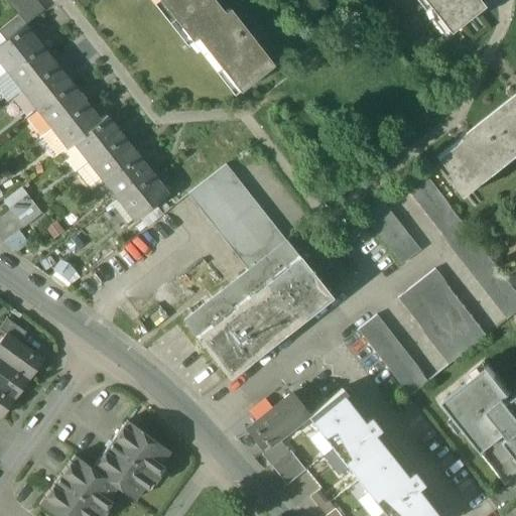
[(43,10),(34,0),(3,0),(16,16),(24,25),(43,10)]
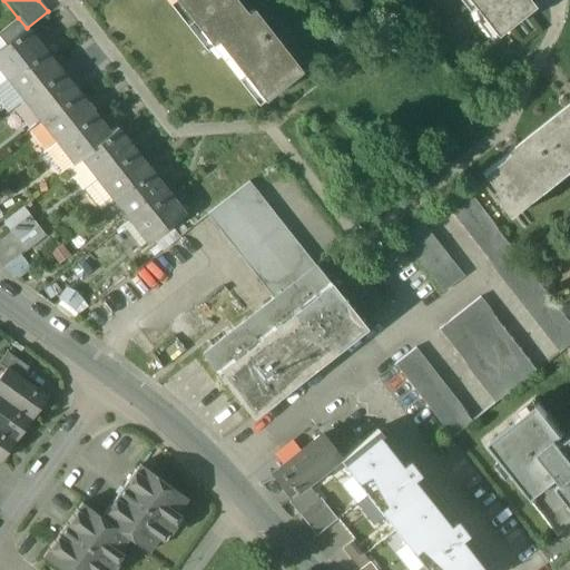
[(216,41),(247,17),(233,0),(174,0),(210,46),(216,41)]
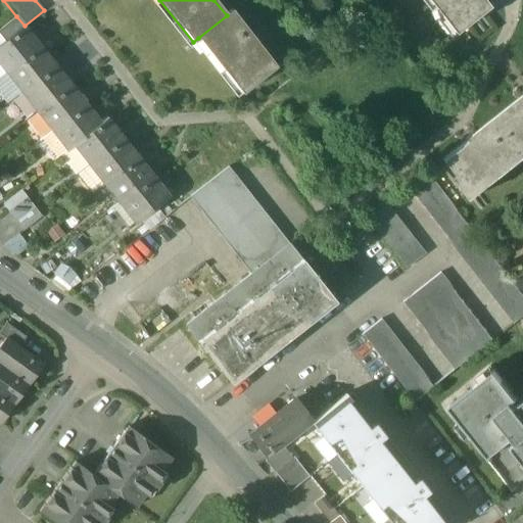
[(429,0),(455,32),(487,6),(482,0),(429,0)]
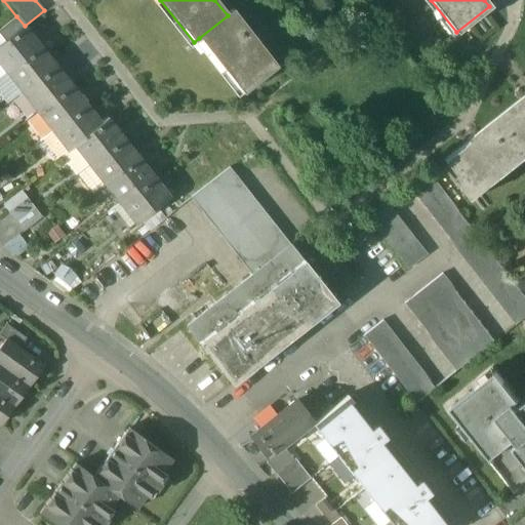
[(199,38),(244,94),(277,68),(233,11),(228,15),(199,38)]
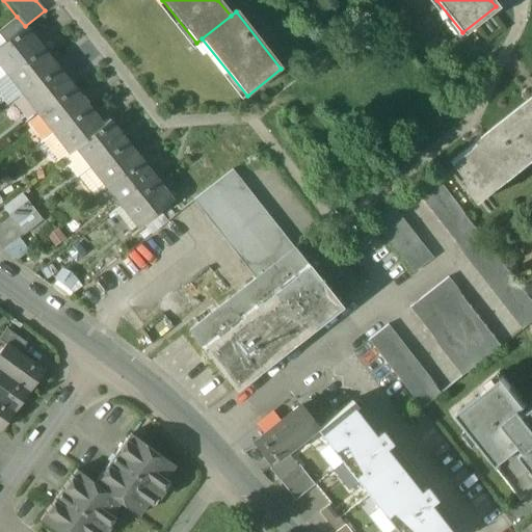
[(17,17),(0,29),(0,34),(5,42),(25,27),(25,26),(17,17)]
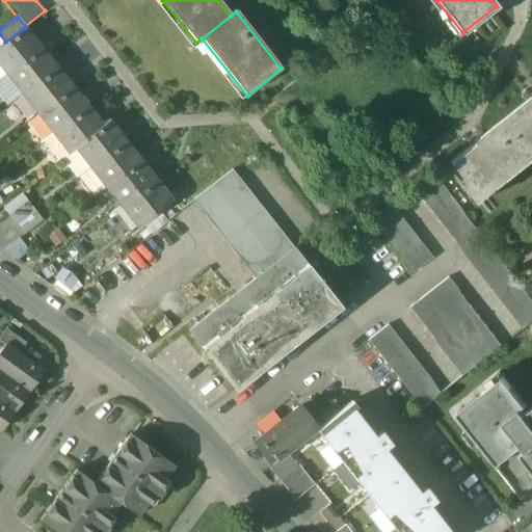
[(5,42),(0,46),(0,67),(6,74),(41,47),(25,27),(5,42)]
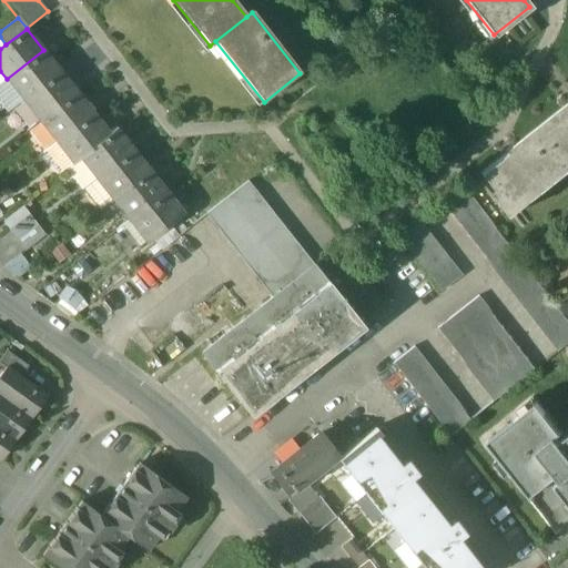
[(43,50),(7,79),(23,100),(60,71),(43,50)]
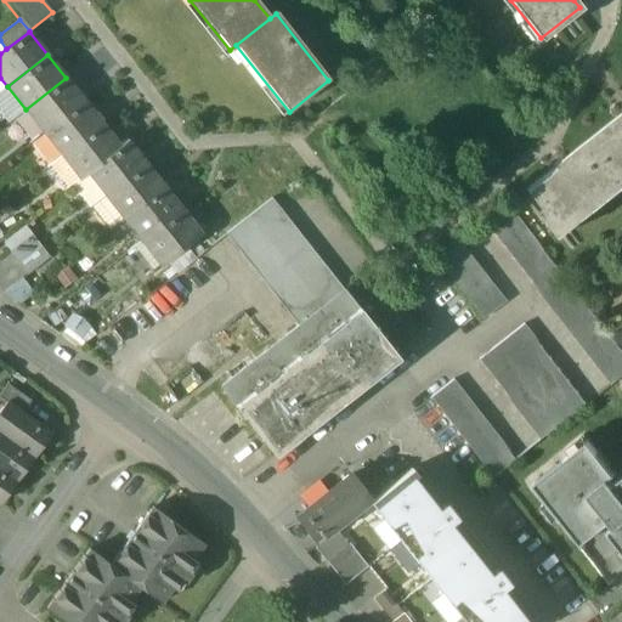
[(66,78),(26,109),(44,133),(84,101),(66,78)]
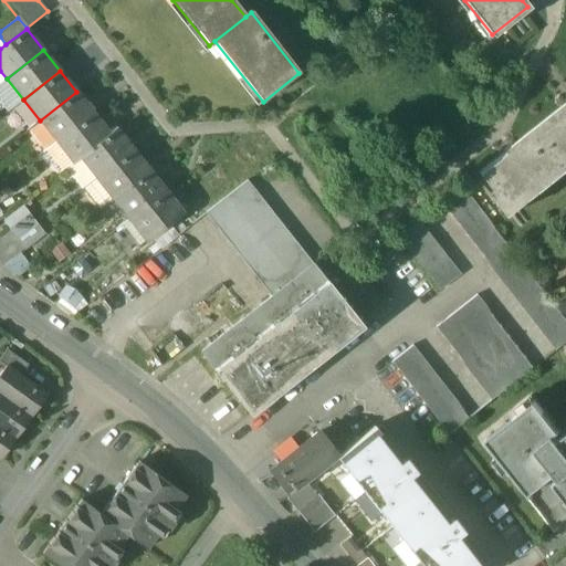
[(76,92),(40,121),(55,142),(93,113),(76,92)]
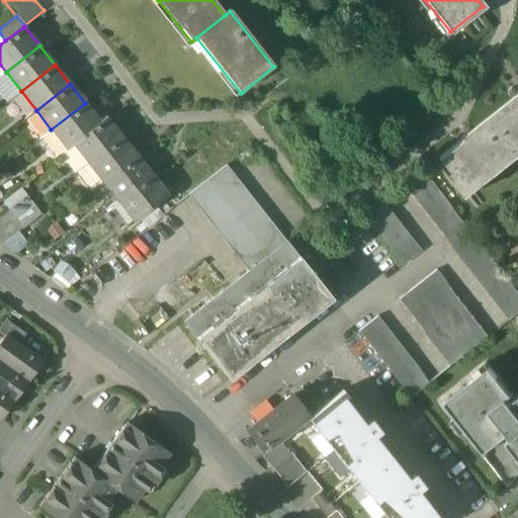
[(517,94),(490,117),(517,152),(517,94)]
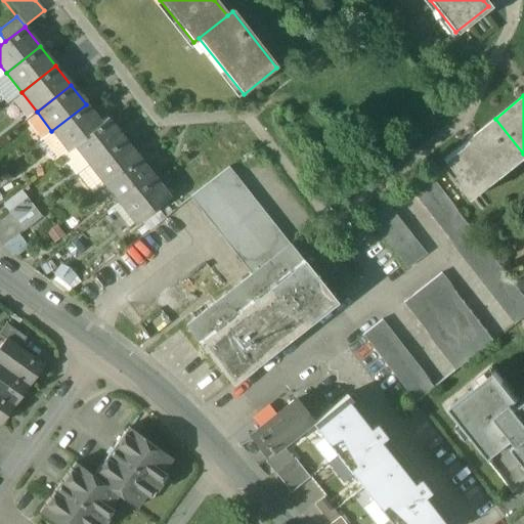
[(86,104),(51,131),(67,150),(73,145),(100,124),(86,104)]
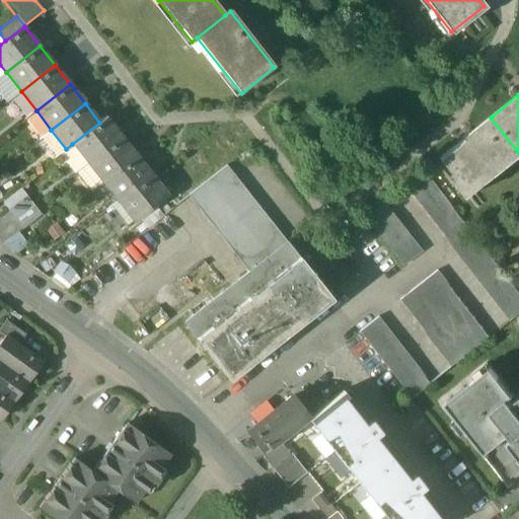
[(99,123),(72,144),(87,163),(121,137),(105,118),(99,123)]
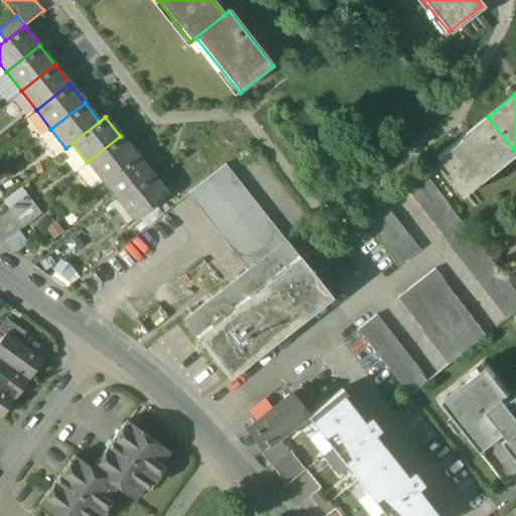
[(515,156),(515,151),(488,117),(434,159),(465,198),(515,156)]
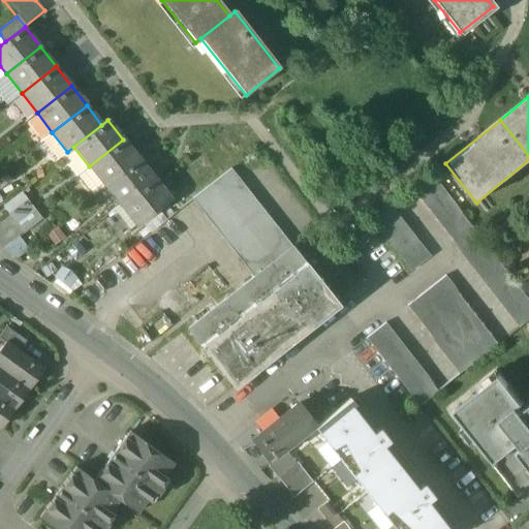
[(123,139),(89,166),(104,186),(138,159),(123,139)]
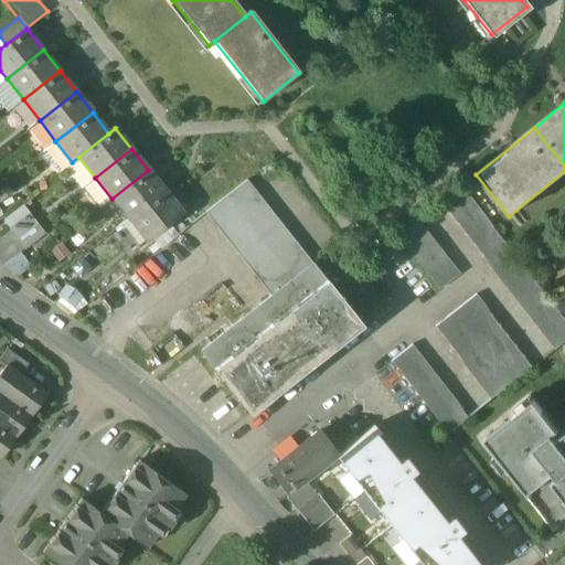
[(164,191),(148,170),(112,199),(128,220),(164,191)]
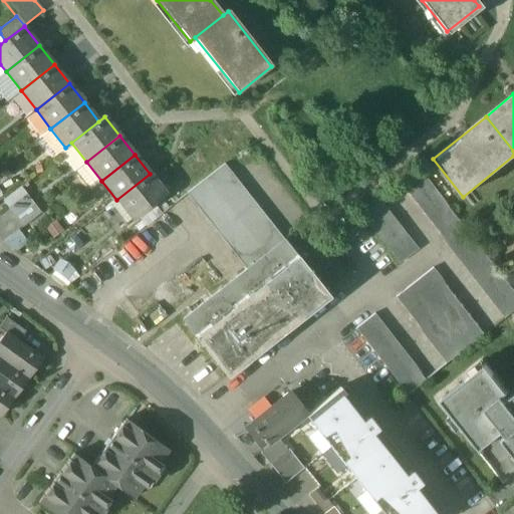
[(285,239),(224,163),(185,194),(246,270),(285,239)]
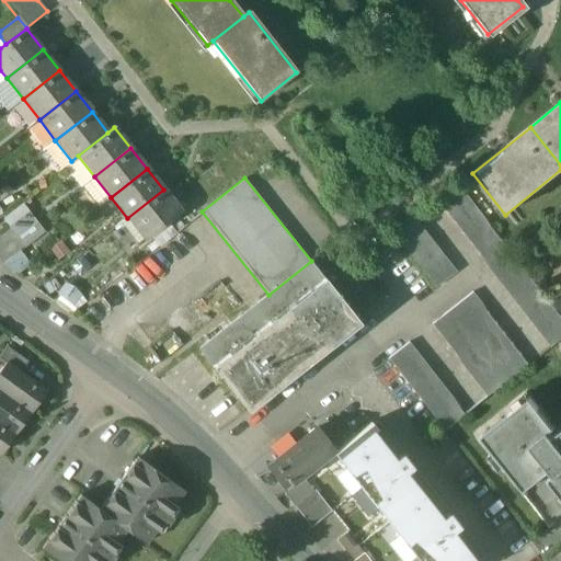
[(560,339),(560,317),(458,186),(437,203),(551,347),(560,339)]
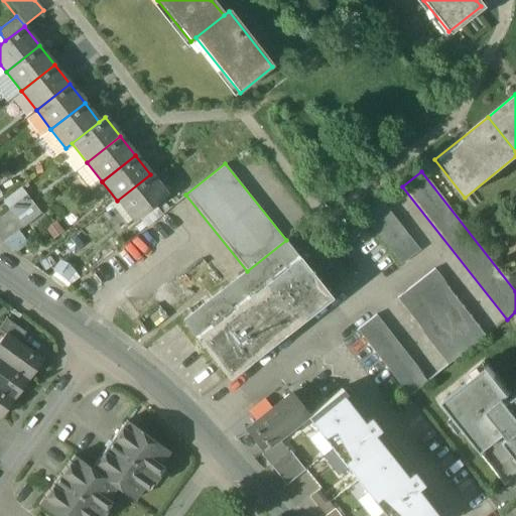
[(150,174),(117,201),(132,221),(166,195),(150,174)]
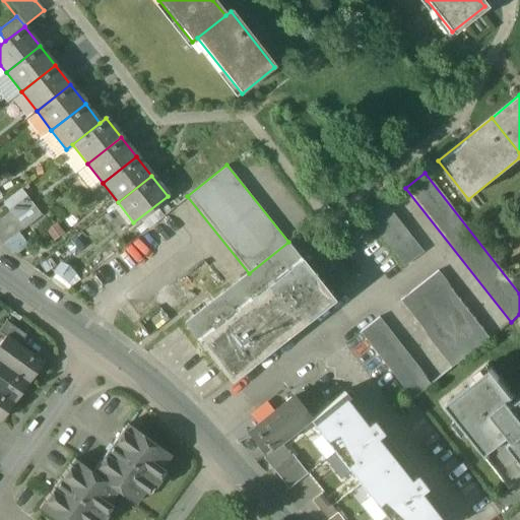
[(26,196),(7,211),(14,220),(34,206),(26,196)]
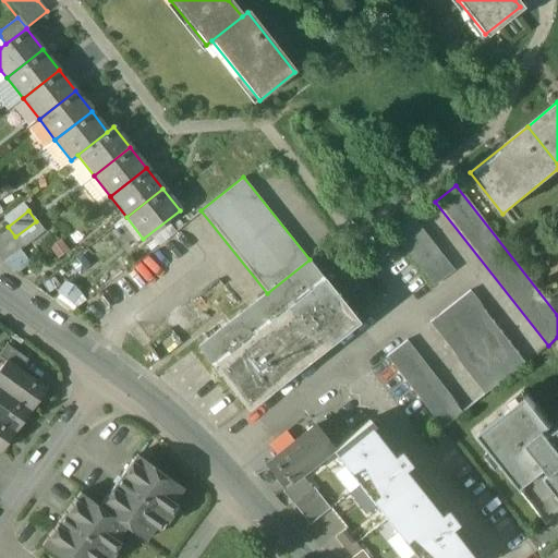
[(455,270),(414,220),(393,237),(433,288),(455,270)]
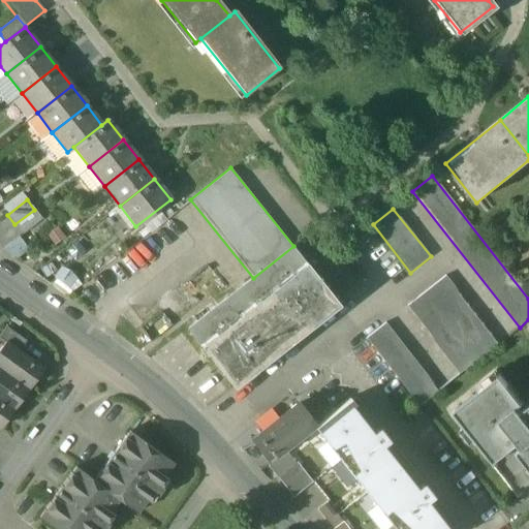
[(34,210),(14,224),(23,235),(42,219),(34,210)]
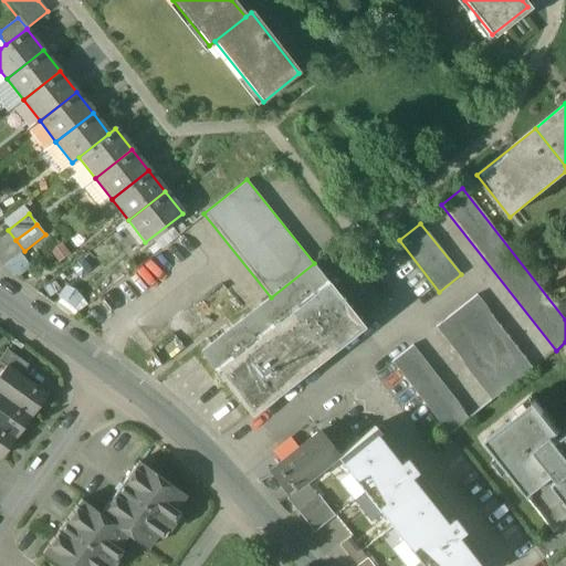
[(271,297),(200,353),(213,369),(270,325),(326,281),(314,263),(271,297)]
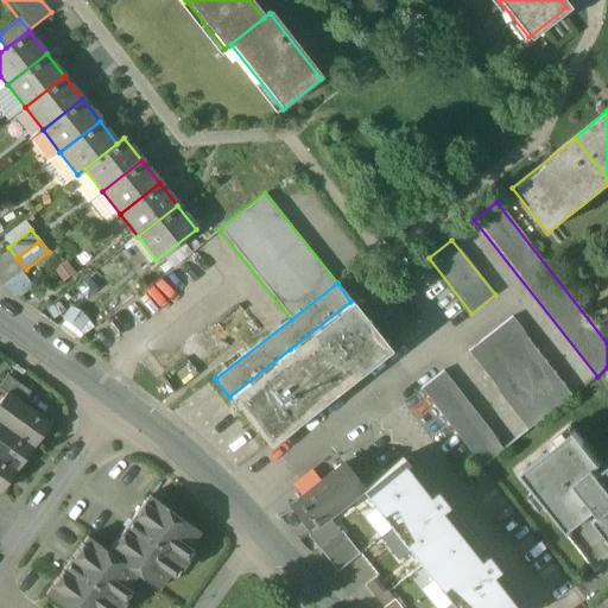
[(388,349),(350,302),(290,349),(328,397),(388,349)]
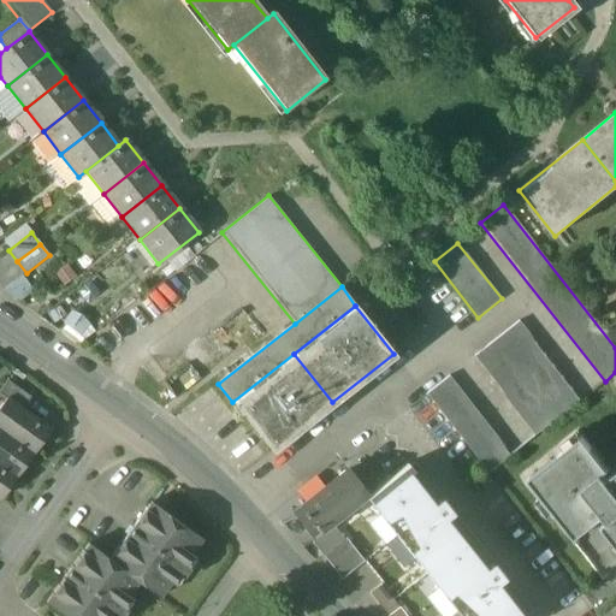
[(519,321),(474,356),(535,436),(581,400),(519,321)]
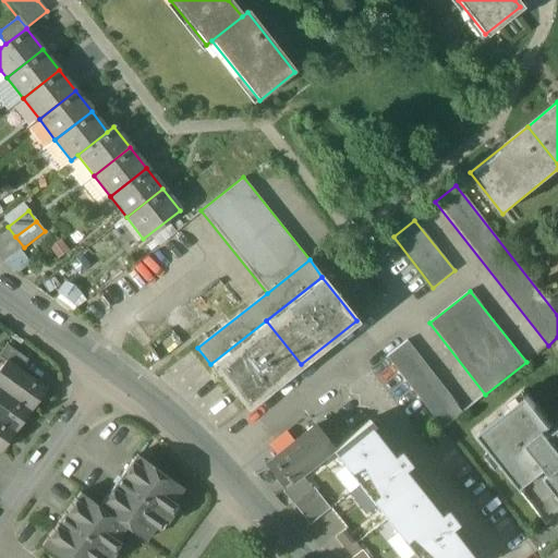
[(301,364),(266,320),(210,364),(245,408),(301,364)]
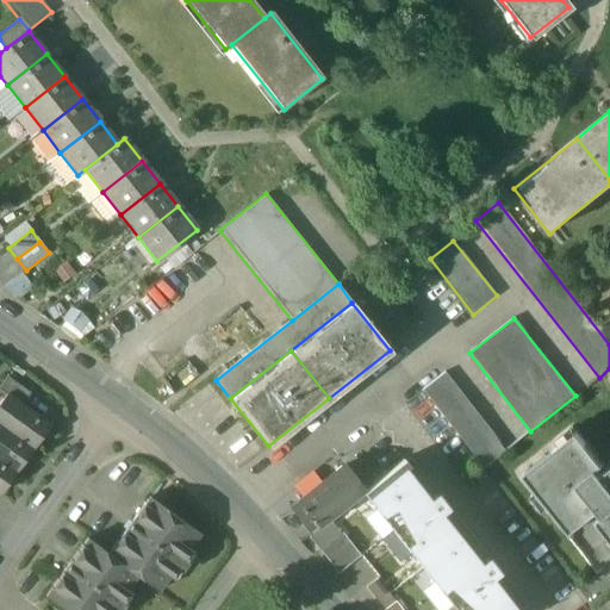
[(506,450),(444,373),(422,391),(484,468),(506,450)]
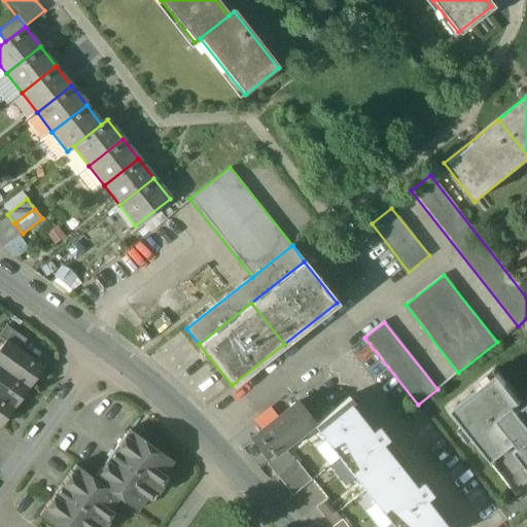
[(6,325),(0,334),(0,337),(5,341),(6,341),(19,350),(26,340),(6,325)]
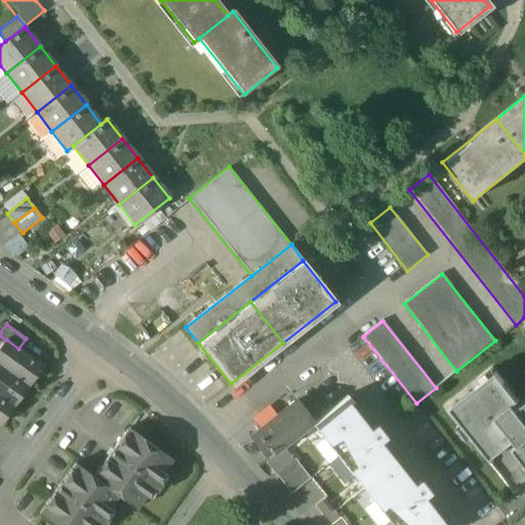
[(18,349),(6,339),(5,339),(0,347),(0,366),(27,386),(42,365),(18,349)]
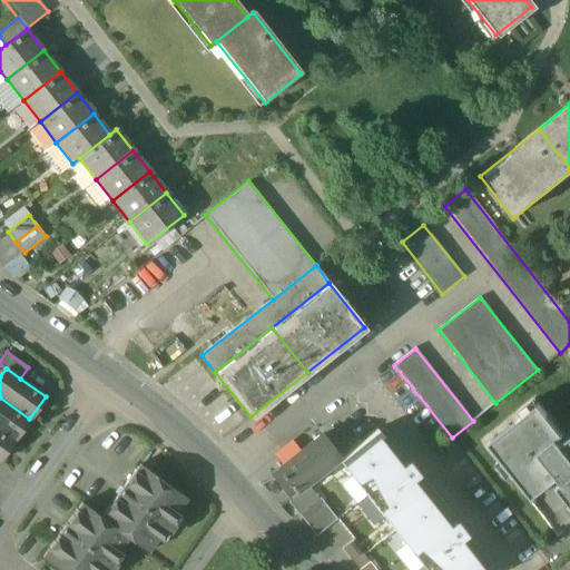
[(29,419),(0,397),(0,430),(13,441),(29,419)]
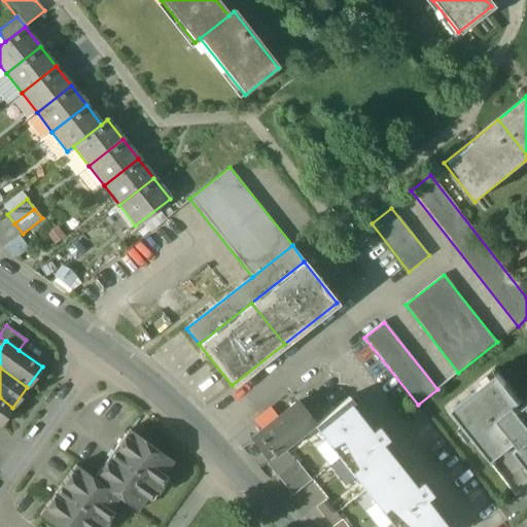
[(526,405),(519,412),(516,407),(520,403),(497,375),(451,411),(491,462),(517,443),(520,446),(514,451),(526,466),(526,405)]
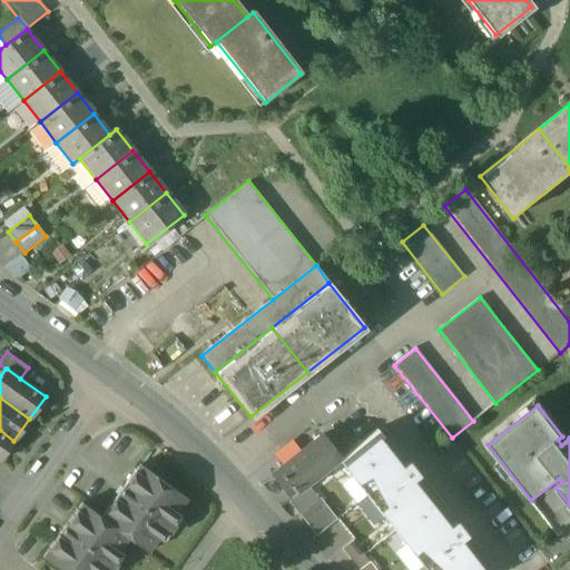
[(0,459),(13,441),(0,430),(0,459)]
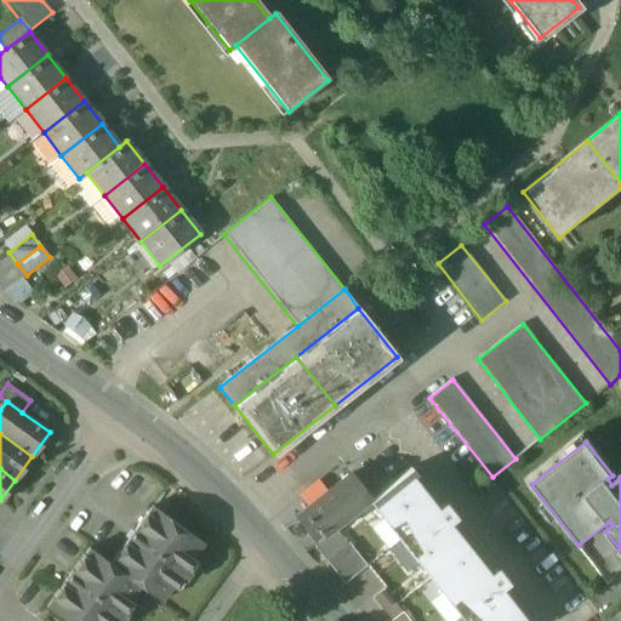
[(369,502),(429,579),(472,546),(450,518),(451,517),(443,506),(442,507),(411,468),(369,502)]
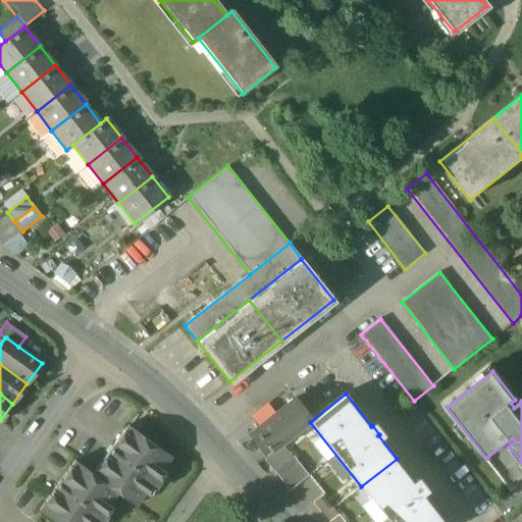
[(293,400),(258,427),(258,428),(250,434),(263,452),(272,445),(275,450),(310,422),(293,400)]
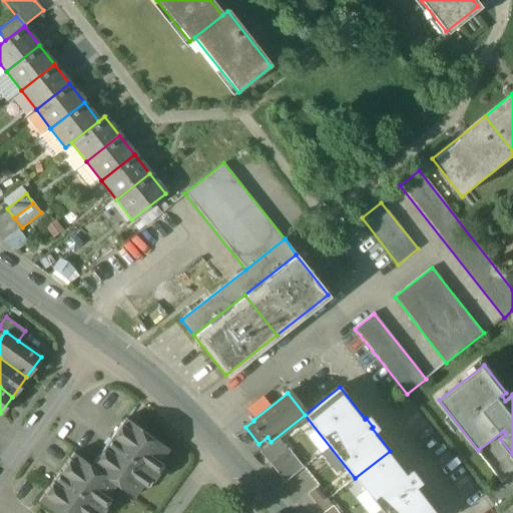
[(167,449),(125,418),(90,466),(115,484),(133,496),(148,476),(152,479),(157,473),(152,470),(167,449)]
